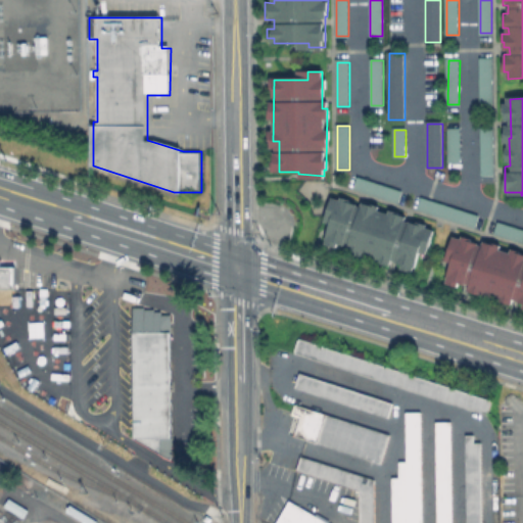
[(461,130),(461,162),(449,162),(449,130),(461,130)]
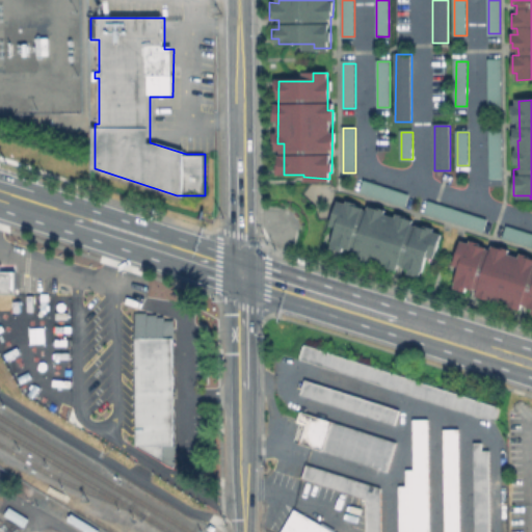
[(503,133),(503,178),(489,178),(490,133),(503,133)]
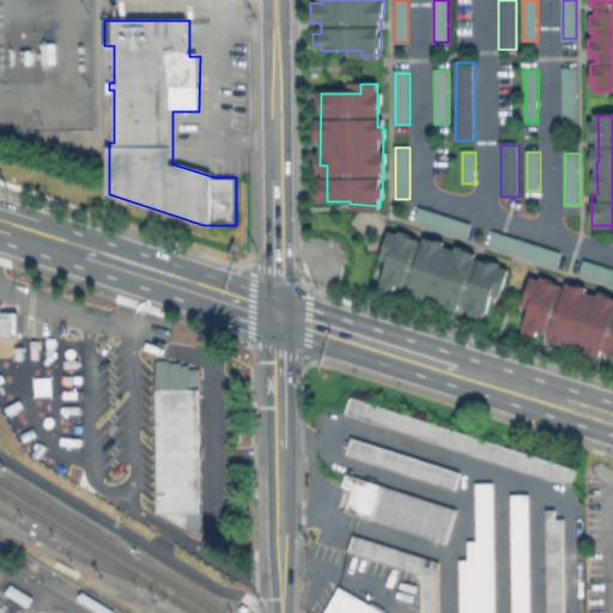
[(469,225),(466,238),(417,222),(420,208),(469,225)]
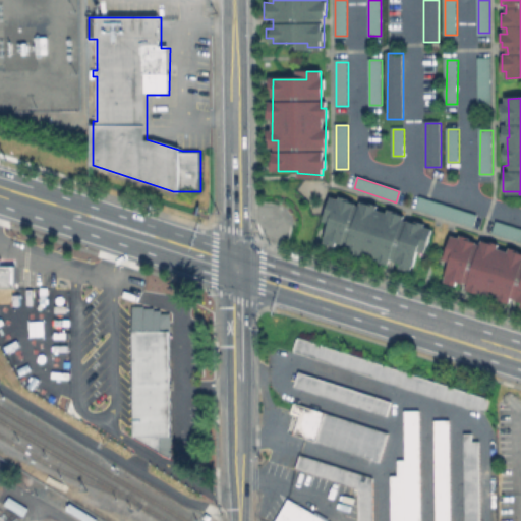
[(335,196),(365,207),(365,206),(407,219),(430,225),(422,256),(415,254),(410,269),(379,258),(378,259),(348,249),(350,244),(325,236),(335,206),(332,206),(335,196)]
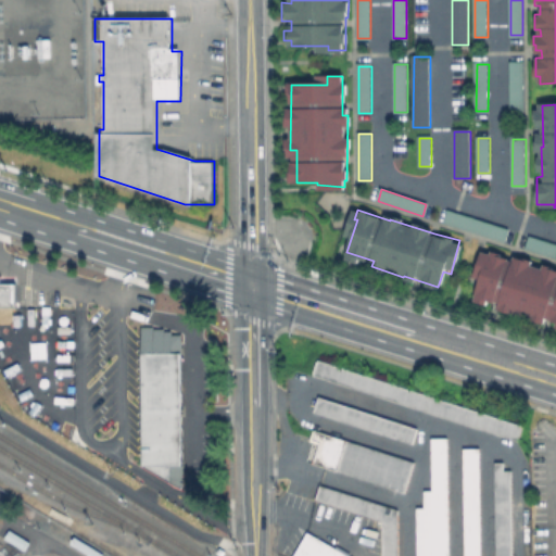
[(508,230),(504,242),(445,223),(450,211),(508,230)]
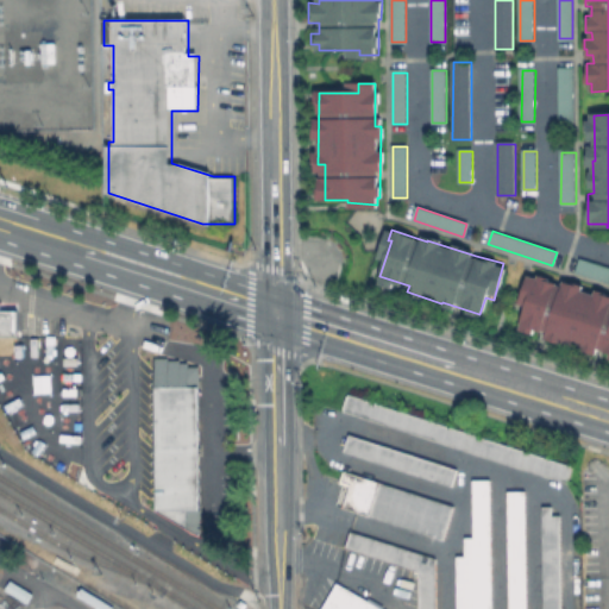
[(608,268),(608,282),(577,271),(582,259),(608,268)]
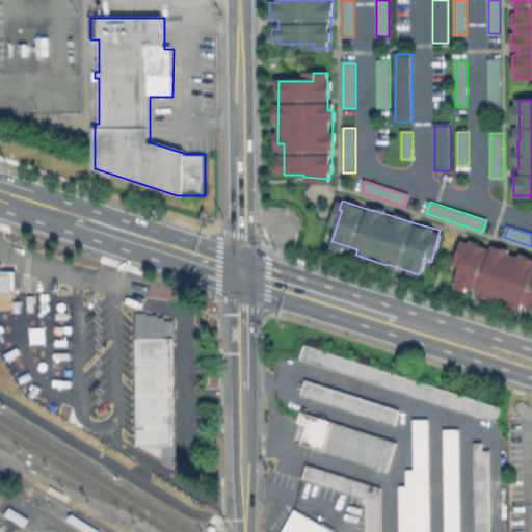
[(531,313),(530,313),(531,311),(472,292),(474,287),(466,285),(464,287),(456,285),(462,265),(457,263),(464,240),(531,261),(531,313)]
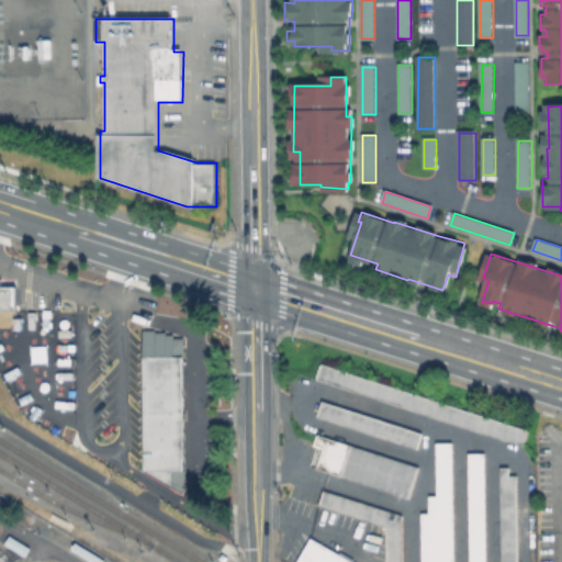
[(0,285),(13,285),(13,308),(0,308),(0,285)]
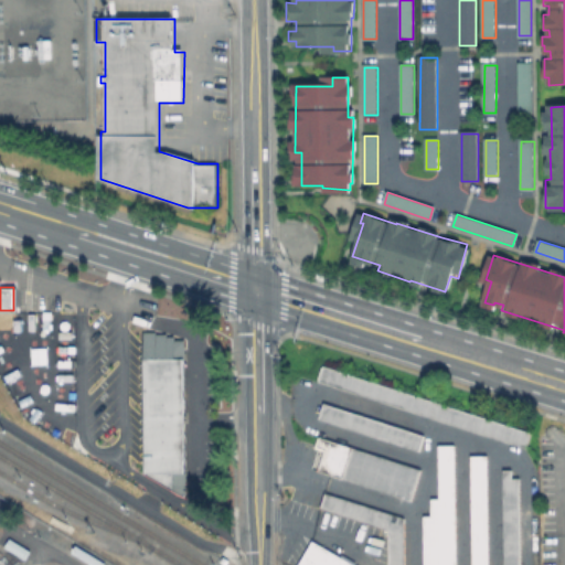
[(182,334),(141,334),(142,484),(182,484),(182,334)]
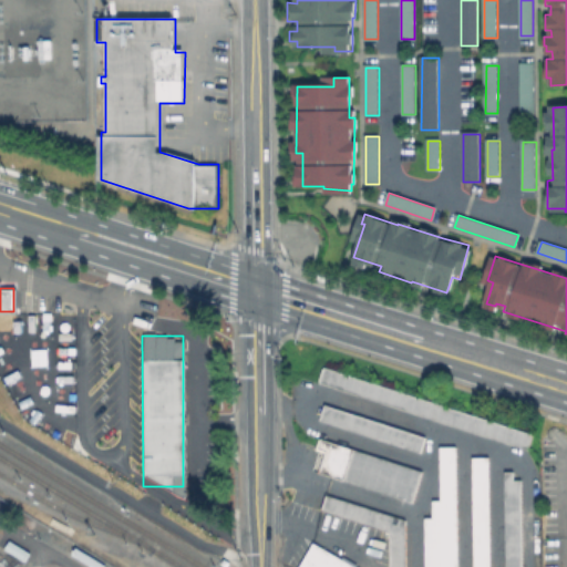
[(533,433),(528,449),(320,382),(326,367),(533,433)]
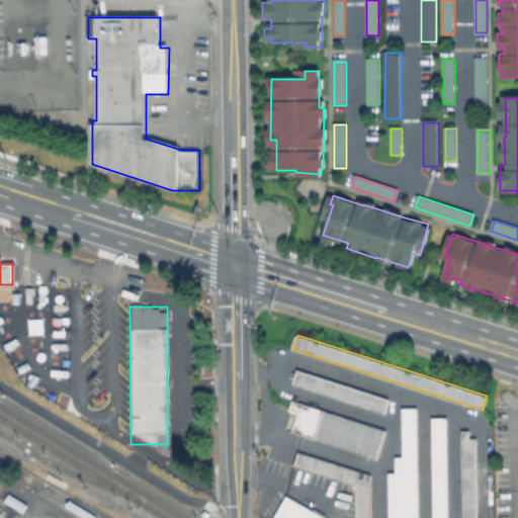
[(389,399),(384,412),(292,382),(297,369),(389,399)]
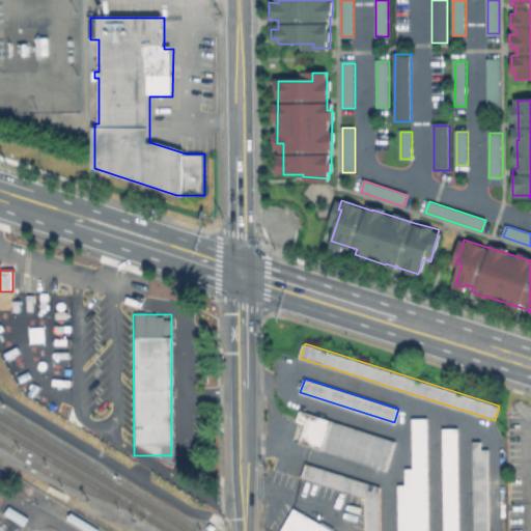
[(396,440),(387,469),(300,441),(306,422),(299,420),(302,411),(396,440)]
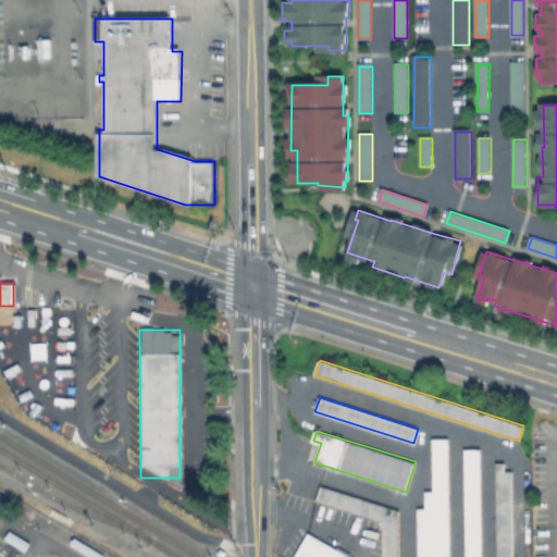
[(448,438),(450,556),(419,556),(418,508),(426,508),(425,491),(433,491),(432,438),(448,438)]
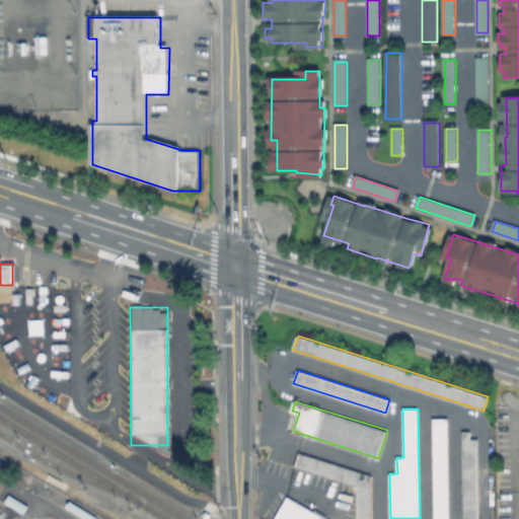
[(448,418),(449,518),(434,518),(433,419),(448,418)]
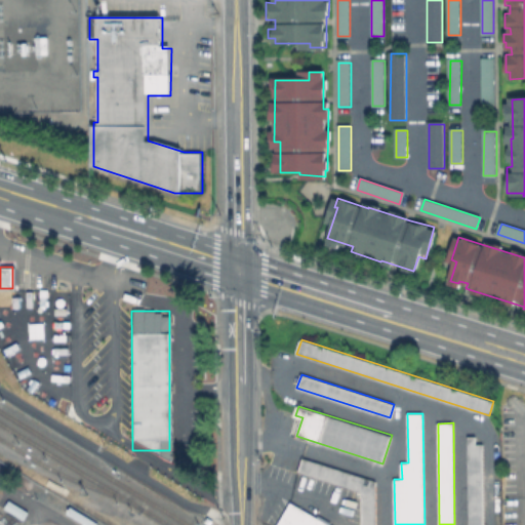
[(484,444),(484,524),(469,524),(468,437),(476,436),(476,444),(484,444)]
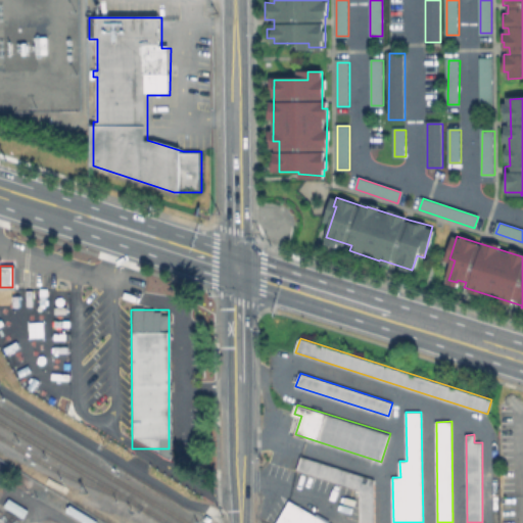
[(375,479),(375,522),(278,522),(291,501),(329,522),(360,522),(360,490),(297,470),(302,456),(375,479)]
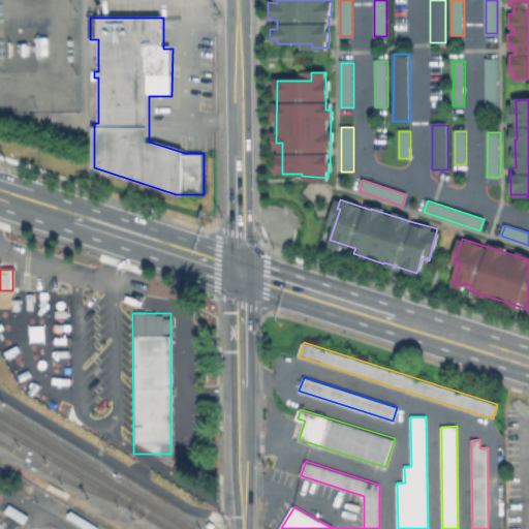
[(7,505),(2,511),(22,523),(26,516),(7,505)]
